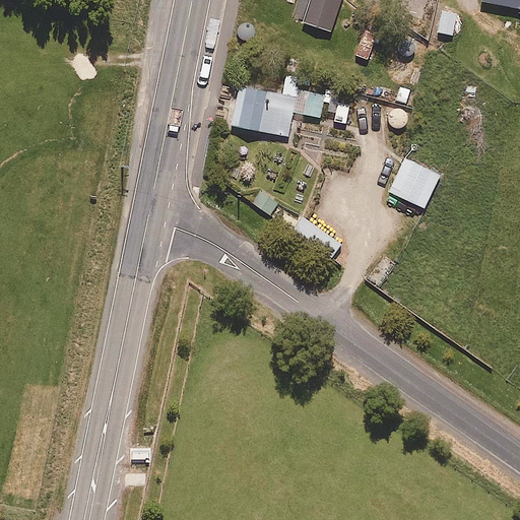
[(519,0),(482,0),(482,2),(519,8),(519,0)]
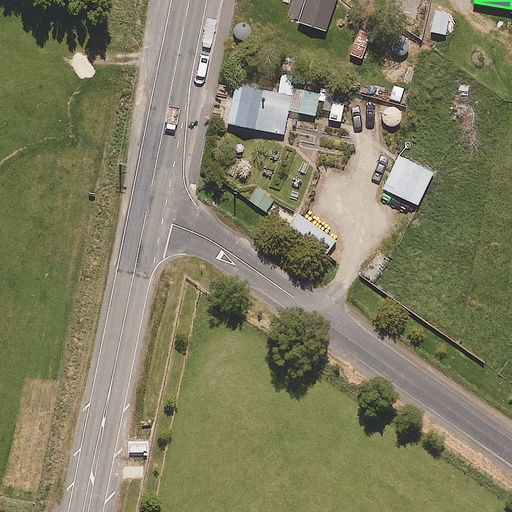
[(450,14),(435,11),(431,32),(445,35),(450,14)]
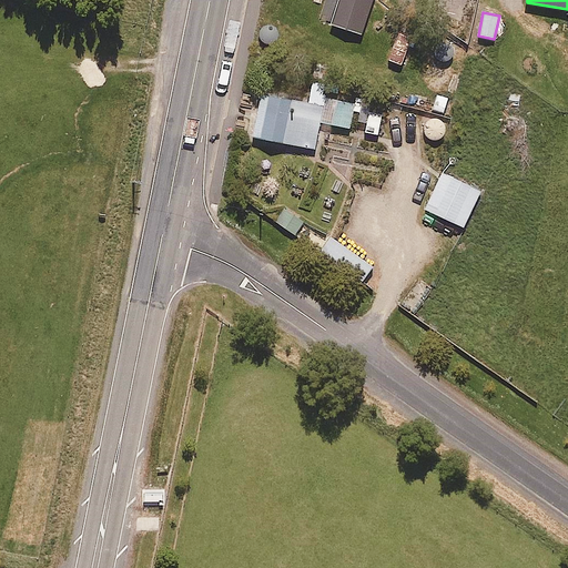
[(413,38),(399,32),(388,61),(402,66),(413,38)]
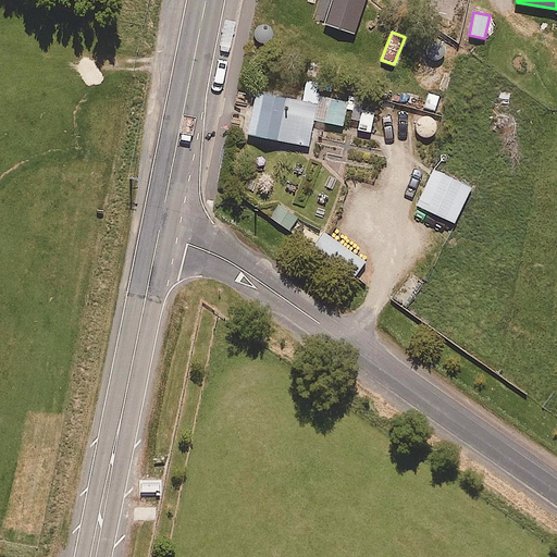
[(294,85),(291,100),(257,94),(248,135),(309,147),(314,121),(343,126),(349,97),(294,85)]
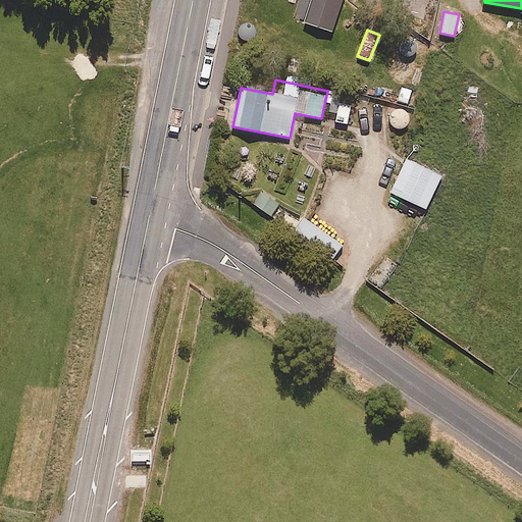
[(442,175),(408,159),(392,193),(426,210),(442,175)]
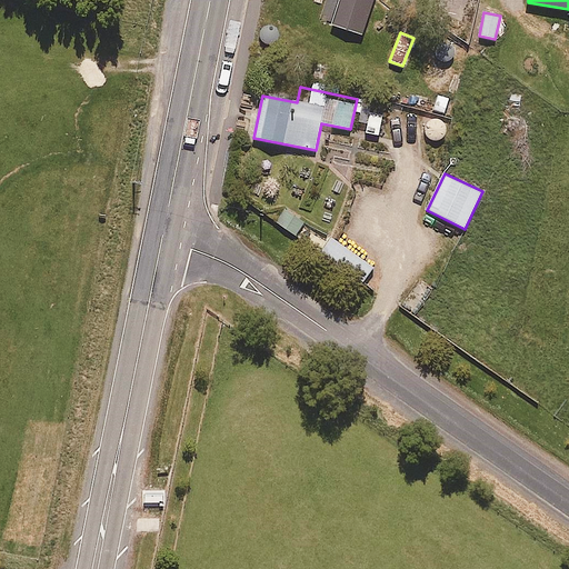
[(285,209),(277,222),(296,236),(305,222),(285,209)]
